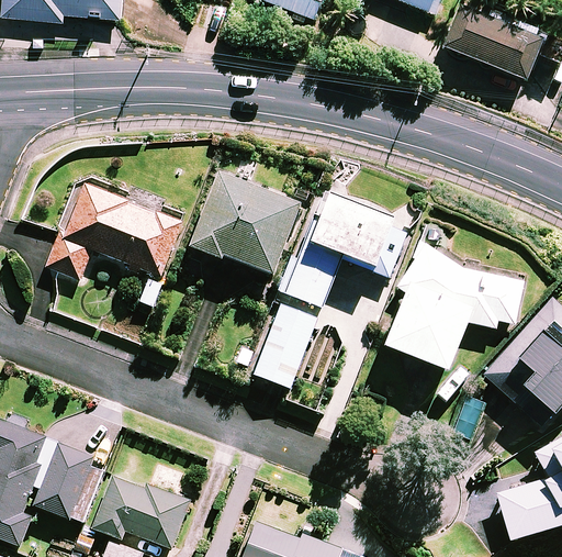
[(3,0),(2,15),(63,22),(64,13),(120,20),(122,0),(3,0)]
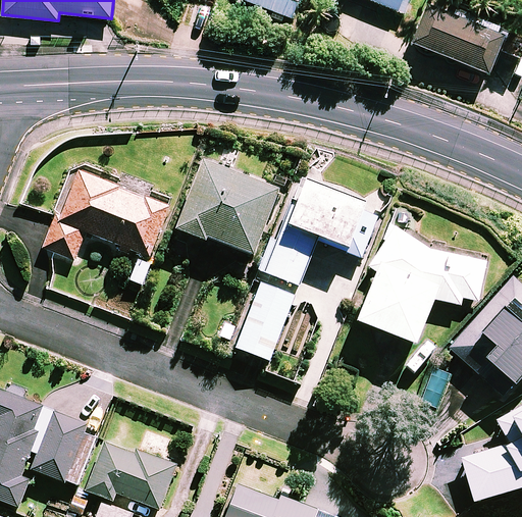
[(245,0),(292,18),(299,0),(245,0)]
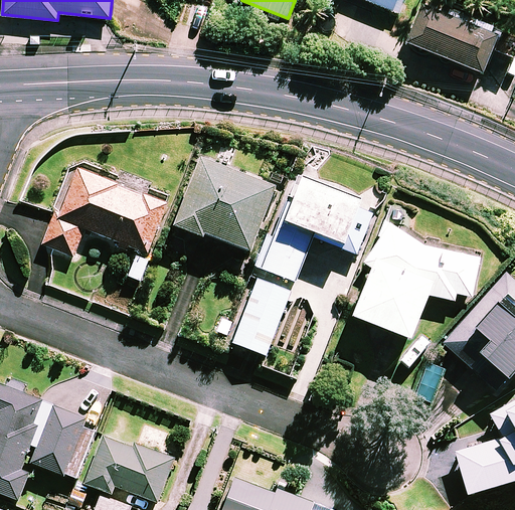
[(368,0),(398,12),(403,0),(368,0)]
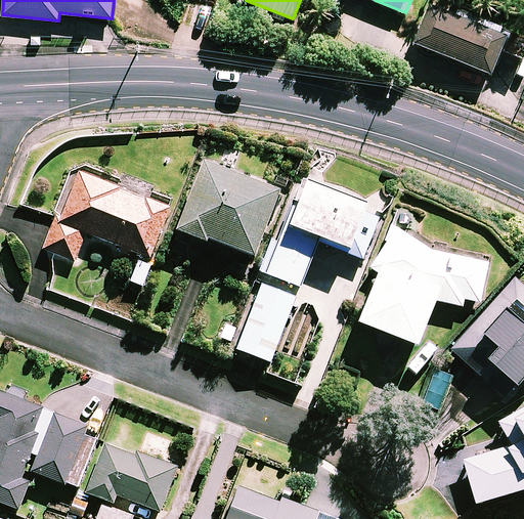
[(455,16),(429,6),(413,44),(490,75),(500,50),(522,59),(523,54),(523,39),(456,12),(455,16)]
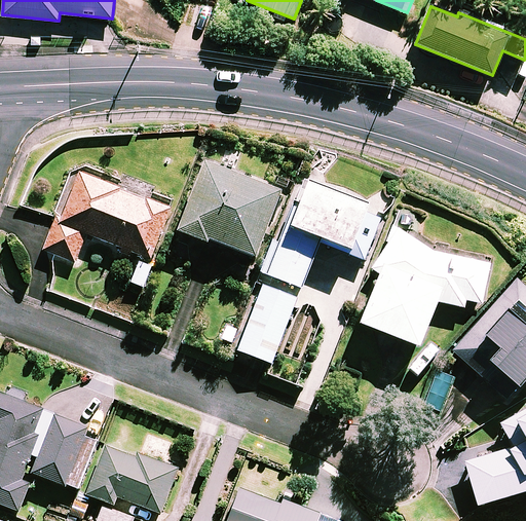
[(282,190),(205,161),(179,230),(208,242),(209,238),(256,257),(282,190)]
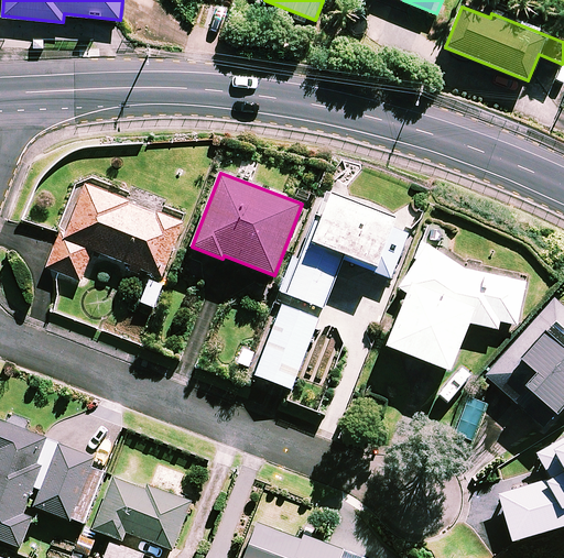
[(121,196),(86,182),(66,229),(63,228),(47,266),(80,280),(93,249),(162,276),(184,221),(121,196)]
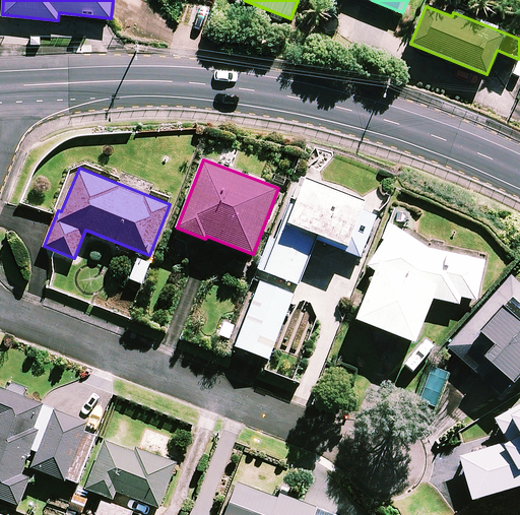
[(298,176),(289,196),(274,235),(269,233),(256,266),(299,282),(317,236),(361,253),(379,207),(298,176)]
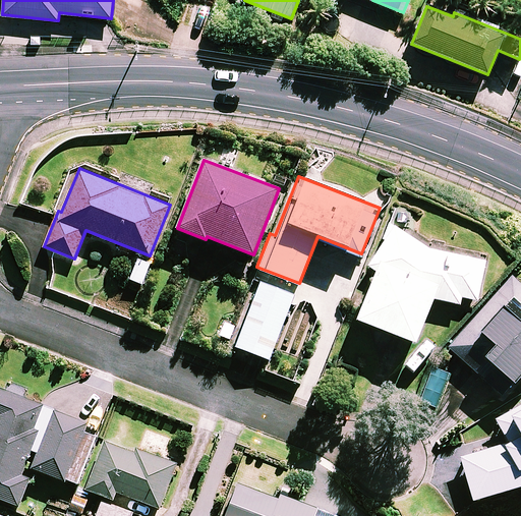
[(479,299),(485,258),(432,248),(390,222),(368,265),(379,269),(357,320),(415,343),(433,298),(461,302),(462,297),(479,299)]
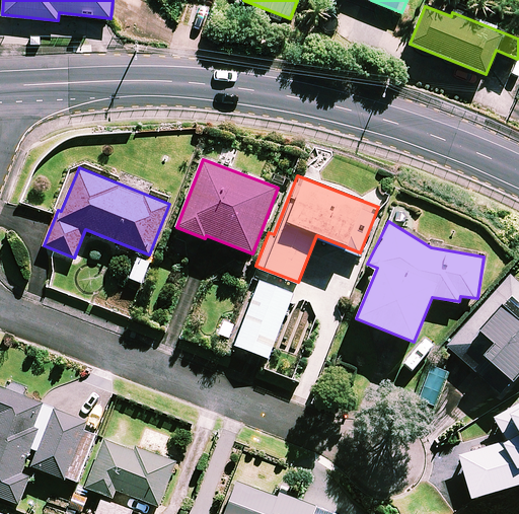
[(518,280),(510,273),(446,344),(502,393),(518,374),(518,280)]
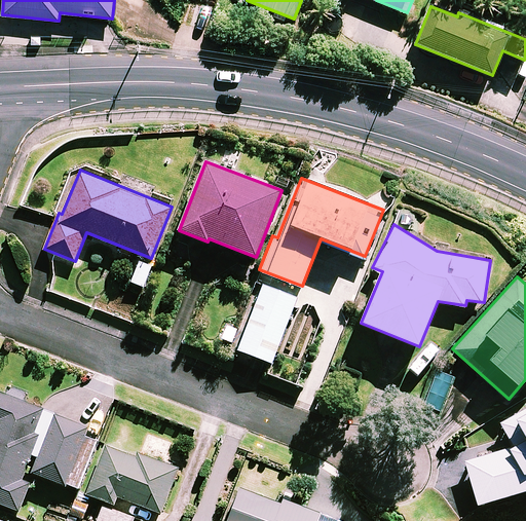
[(297,296),(264,284),(238,348),(272,362),(297,296)]
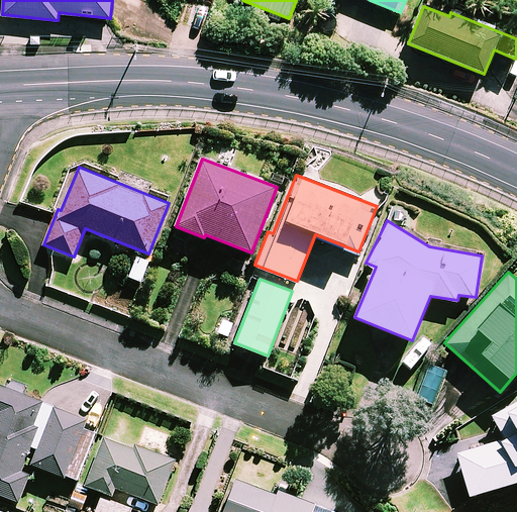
[(7,386),(0,383),(0,493),(19,501),(30,473),(20,470),(36,429),(31,427),(42,400),(23,393),(27,382),(11,376),(7,386)]
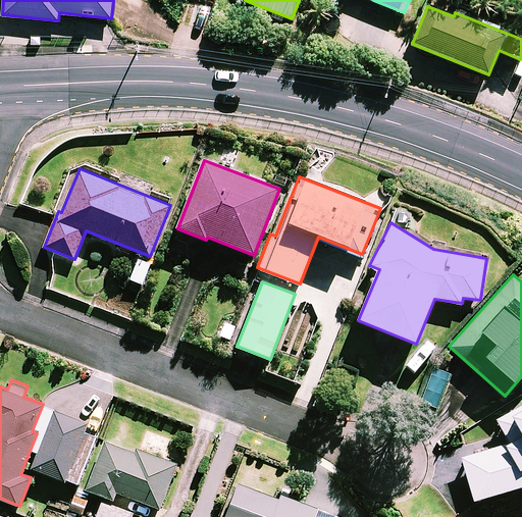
[(521,397),(521,398),(521,400),(521,405),(497,419),(509,442),(459,454),(476,500),(521,487),(521,397)]
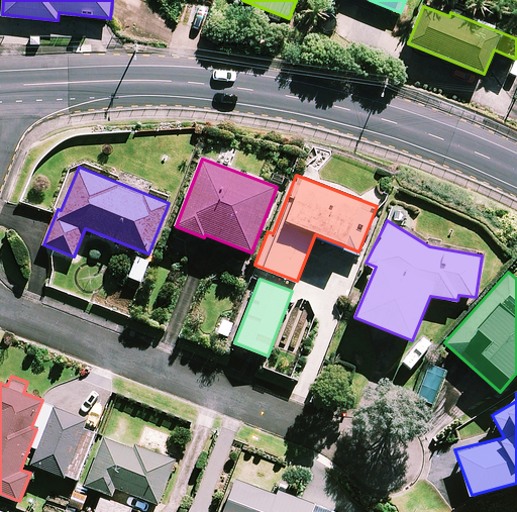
[(87,419),(55,407),(32,463),(76,480),(96,429),(85,425),(87,419)]
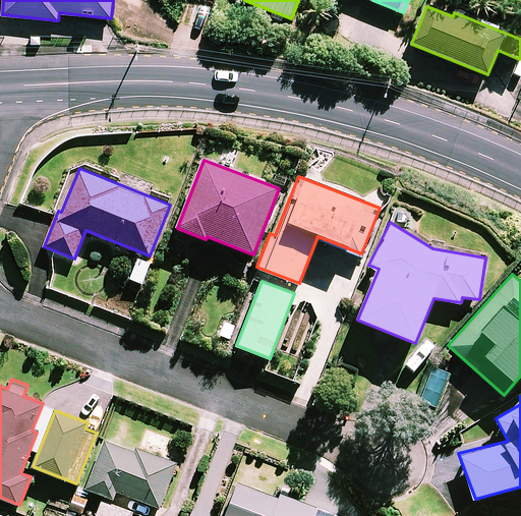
[(176,462),(104,439),(88,489),(115,497),(117,492),(161,506),(176,462)]
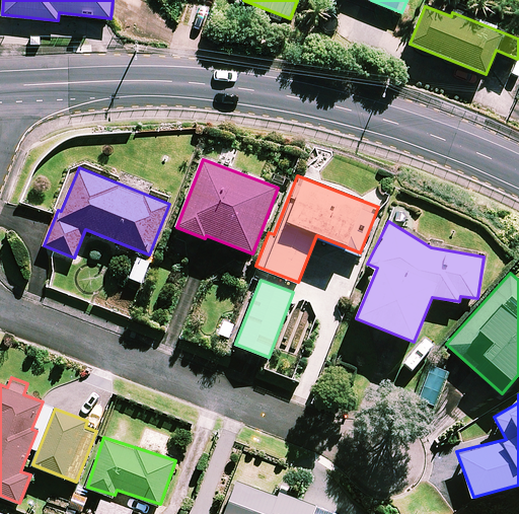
[(272,494),(238,481),(224,513),(341,513),(274,489),(272,494)]
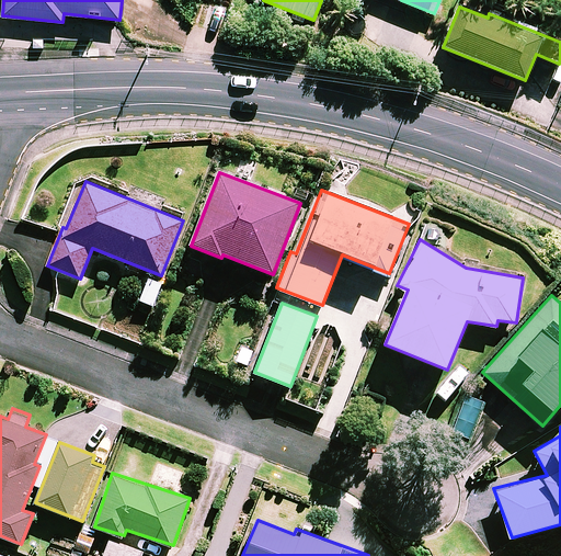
[(138,555),(141,548),(109,537),(101,555),(138,555)]
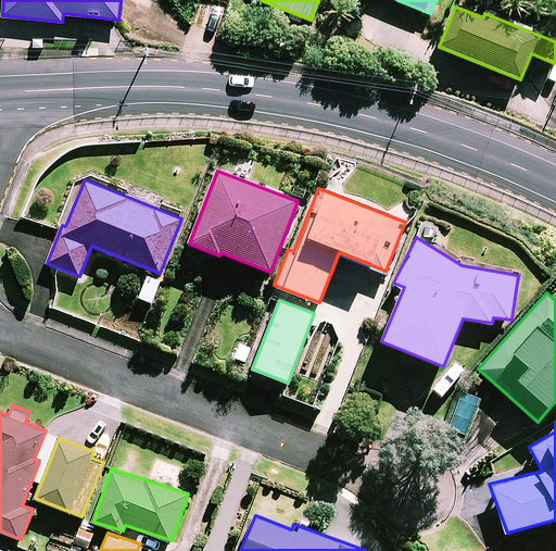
All buildings are outlined.
